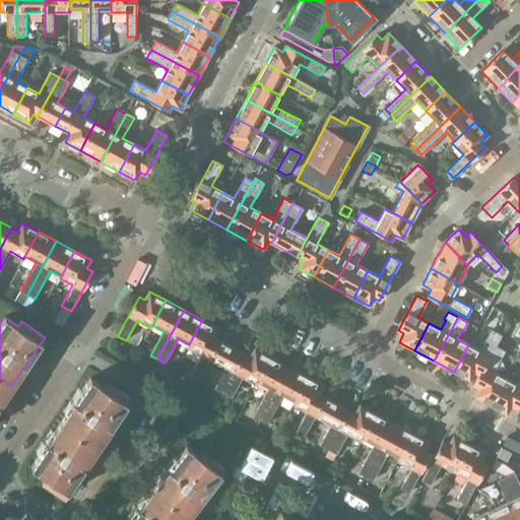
[(202,320),(189,344),(188,347),(201,354),(190,375),(198,380),(209,359),(219,340),(214,337),(218,328),(202,320)]
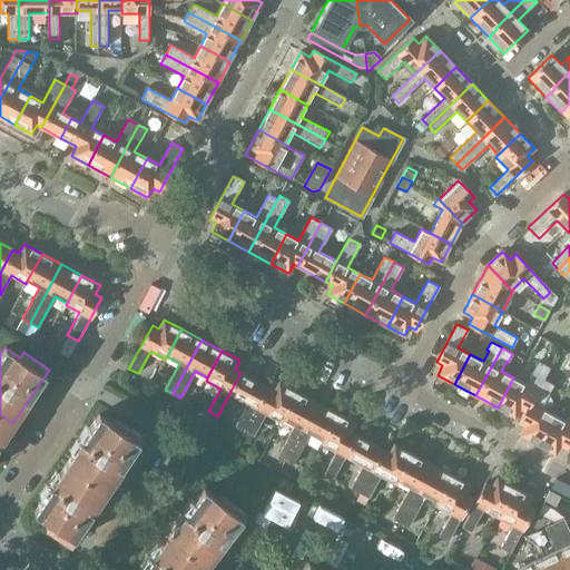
[(519,408),(524,411),(542,379),(543,380),(550,367),(539,362),(526,384),(513,377),(498,408),(514,416),(519,408)]
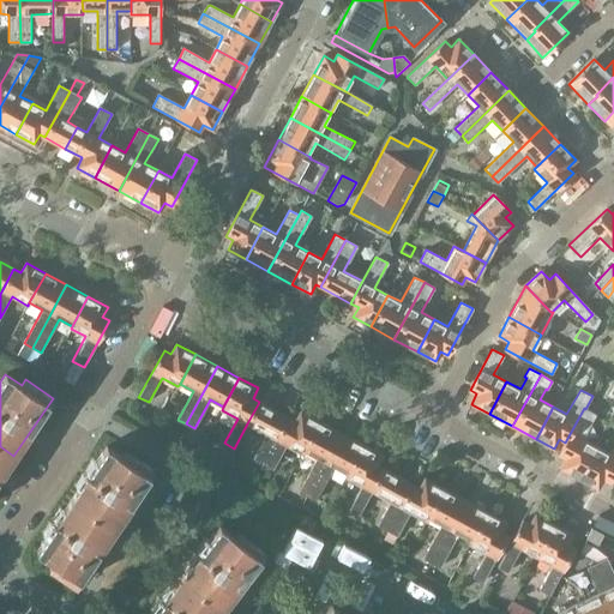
[(259,402),(247,423),(266,434),(253,458),(264,464),(289,417),(259,402)]
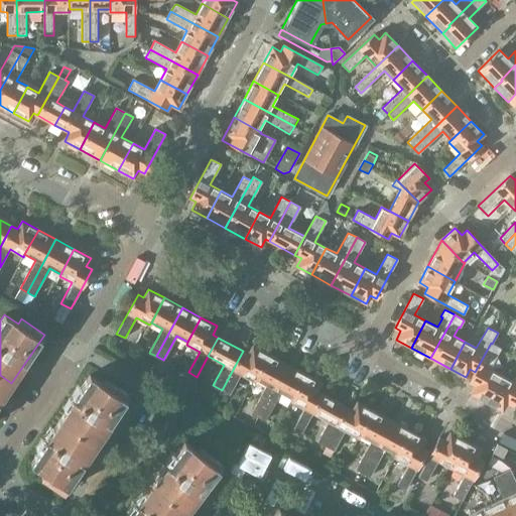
[(471,393),(487,402),(501,375),(490,369),(501,349),(492,344),(491,343),(475,372),(469,382),(475,385),(471,393)]
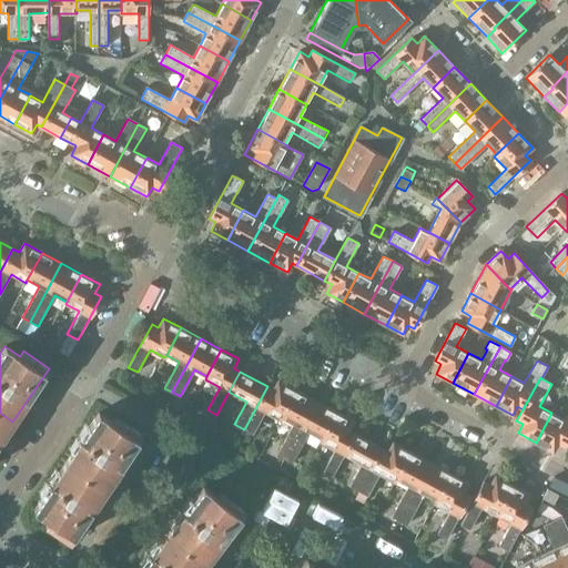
[(280,419),(282,417),(296,389),(279,381),(273,389),(267,386),(244,429),(253,434),(265,412),(280,419)]
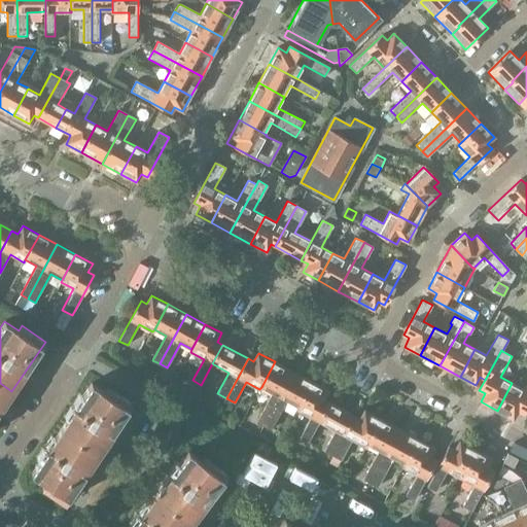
[(264,426),(292,372),(275,361),(261,387),(272,393),(256,422),(264,426)]
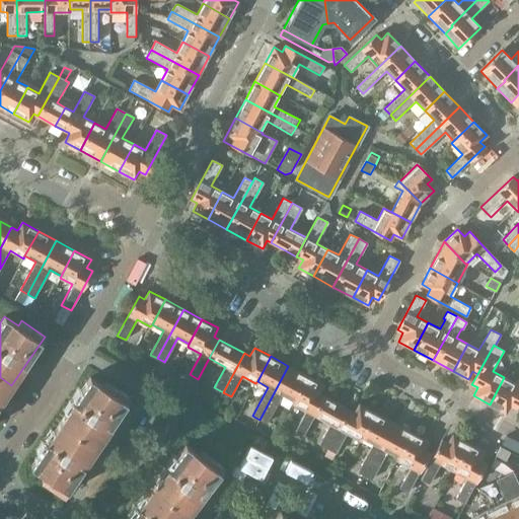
[(292,402),(293,400),(306,376),(288,366),(260,420),(267,424),(281,397),(292,402)]
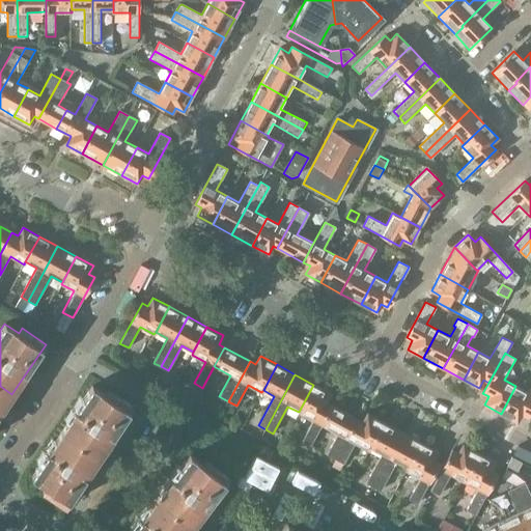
[(310,446),(323,422),(332,406),(326,401),(330,393),(313,385),(300,410),(314,417),(302,441),(310,446)]
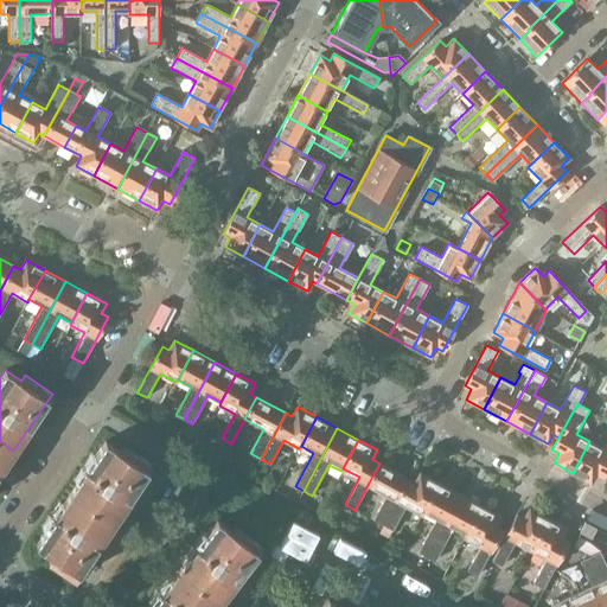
[(0,470),(13,451),(0,441),(0,470)]
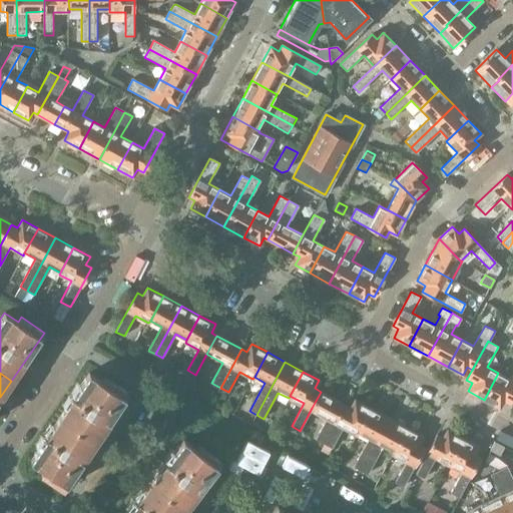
[(89,373),(59,417),(95,441),(128,393),(105,378),(102,382),(89,373)]
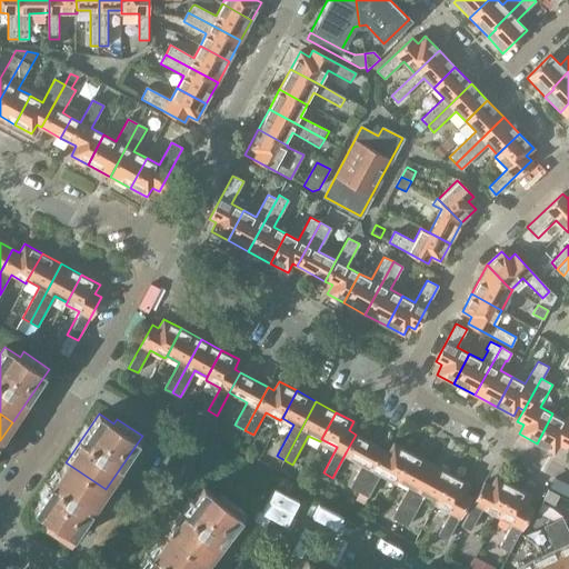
[(566,447),(568,440),(568,422),(552,413),(537,443),(553,452),(559,443),(566,447)]
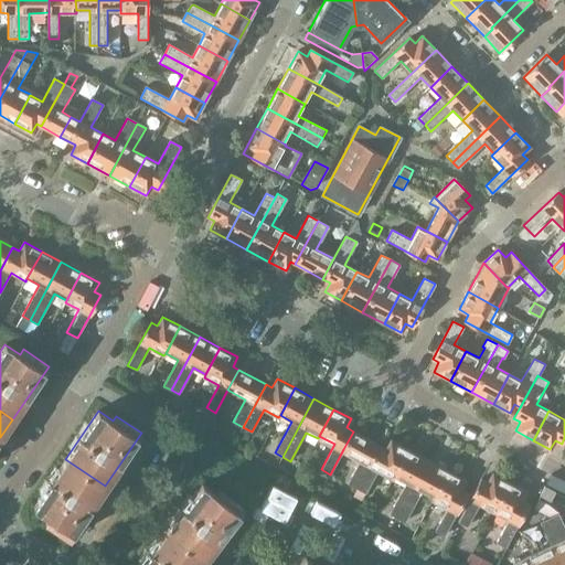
[(348,483),(356,489),(380,446),(353,432),(343,449),(361,458),(348,483)]
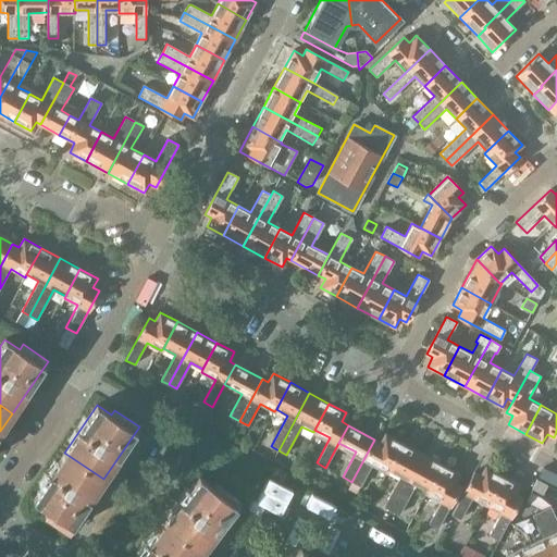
[(384,471),(385,468),(399,442),(385,433),(380,442),(374,440),(351,482),(360,486),(372,465),(384,471)]
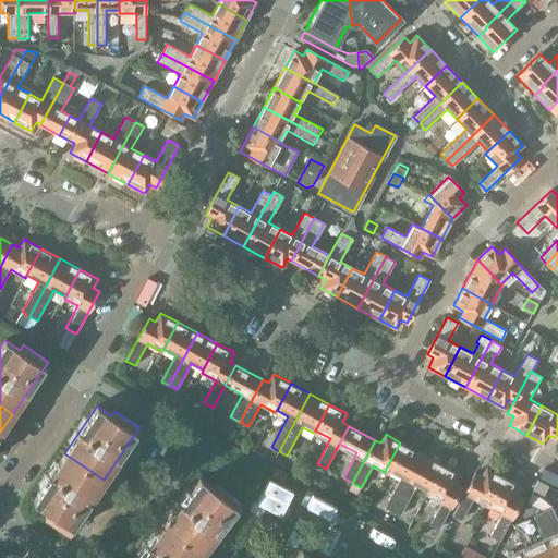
[(384,508),(391,512),(423,455),(400,443),(386,469),(401,476),(384,508)]
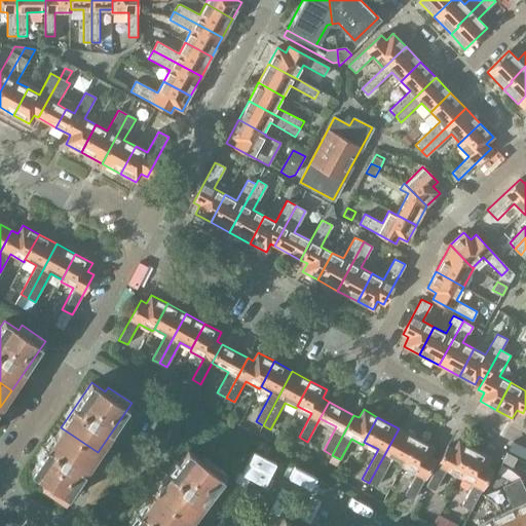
[(98,452),(61,427),(31,472),(44,481),(41,486),(65,501),(98,452)]
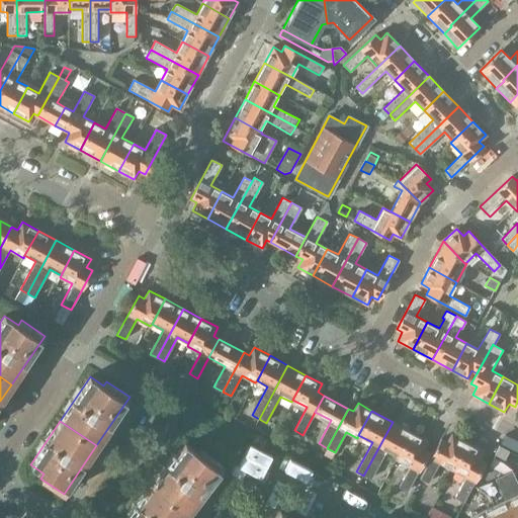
[(386,450),(398,456),(411,432),(393,422),(363,476),(371,479),(386,450)]
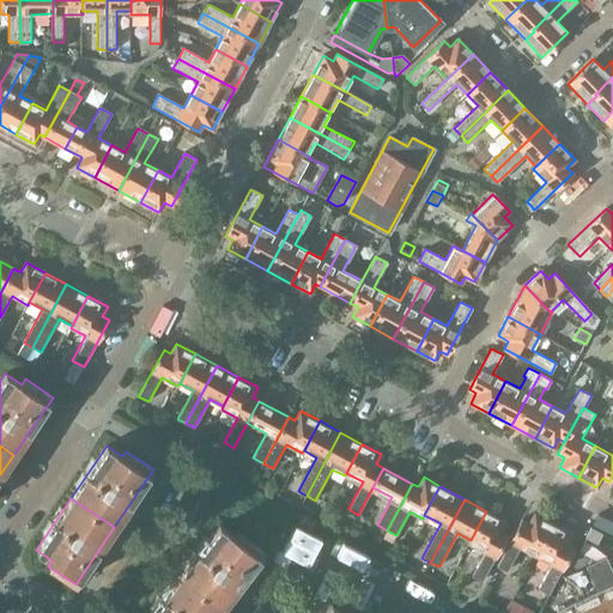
[(486,511),(471,540),(469,542),(485,551),(472,576),(481,582),(507,535),(499,530),(505,521),(486,511)]
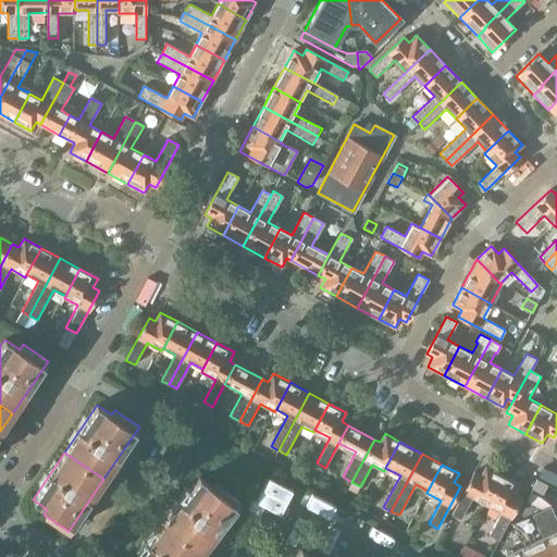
[(472,498),(486,506),(503,477),(485,468),(480,477),(473,473),(452,516),(460,520),(472,498)]
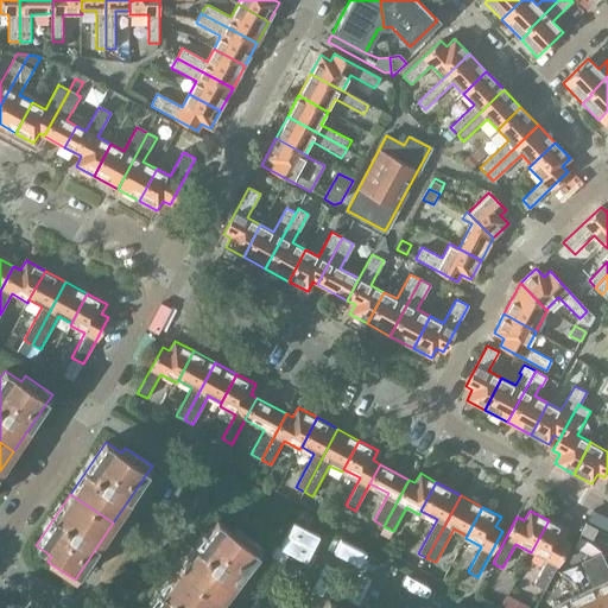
[(549,520),(531,552),(548,561),(534,584),(544,590),(569,544),(562,540),(567,530),(549,520)]
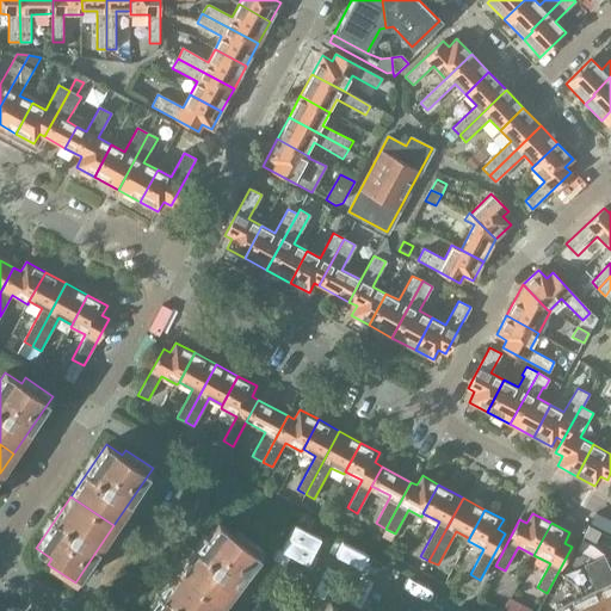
[(218,524),(180,573),(221,605),(263,550),(236,530),(233,536),(218,524)]
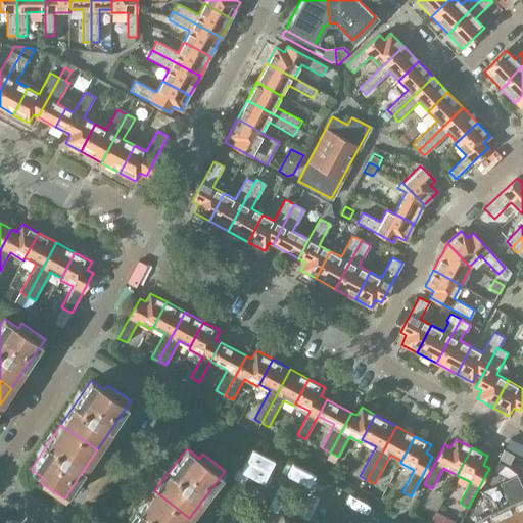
[(504,450),(500,459),(509,465),(514,456),(504,450)]
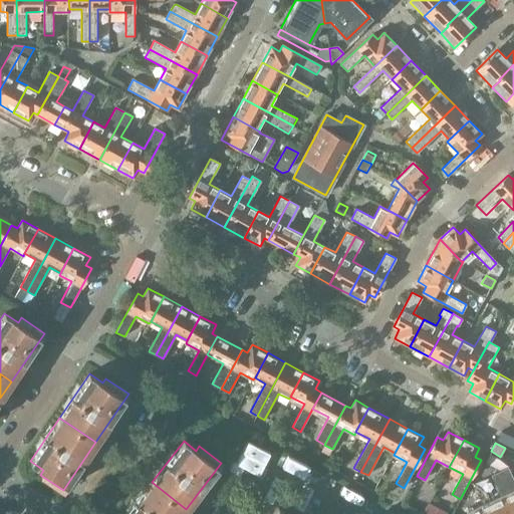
[(513,481),(507,468),(499,471),(513,503),(513,481)]
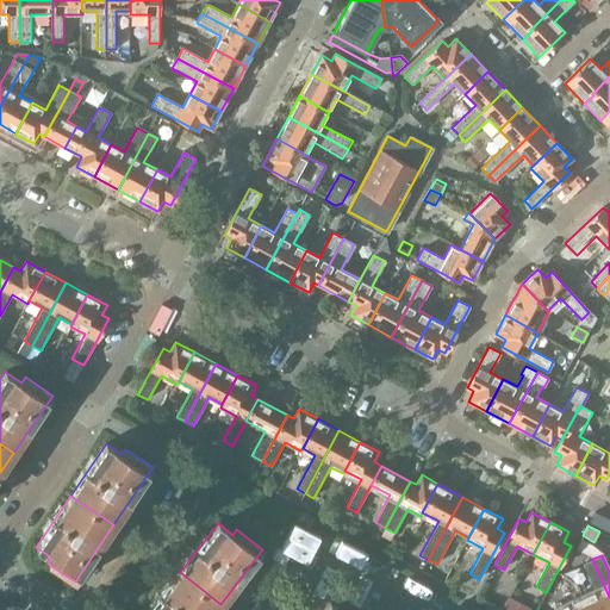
[(593,590),(580,596),(587,609),(609,609),(609,597),(592,559),(582,564),(593,590)]
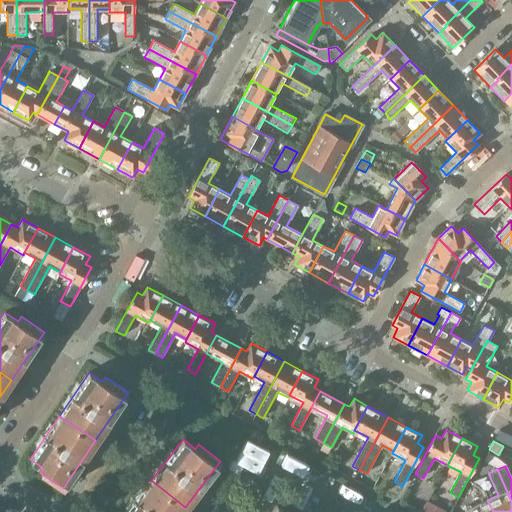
[(151,480),(125,511),(181,511),(185,507),(151,480)]
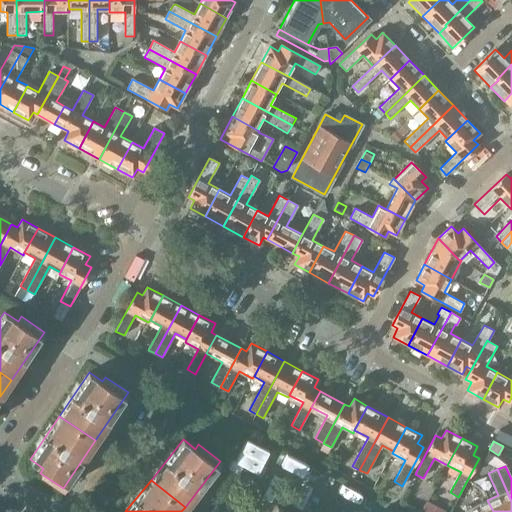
[(493,511),(487,500),(465,510),(466,511),(493,511)]
